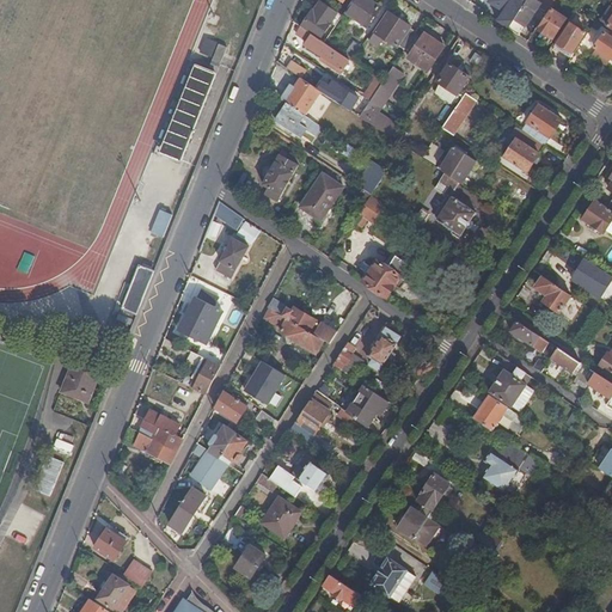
[(343,16),(320,0),(313,10),(312,8),(300,26),(312,35),(319,40),(330,23),(336,26),(343,16)]
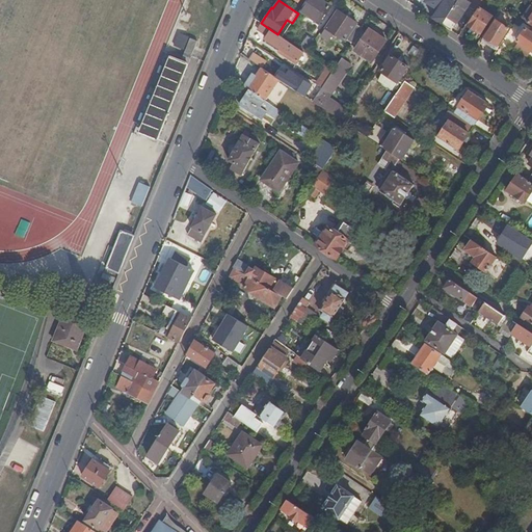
[(329,5),(321,0),(307,0),(300,9),(319,22),(329,5)]
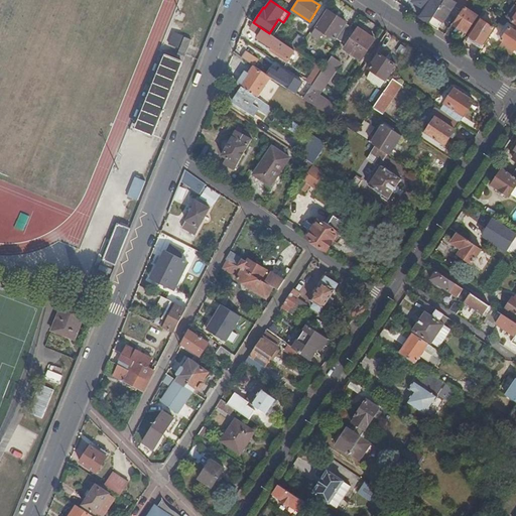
[(425,9),(419,17),(429,24),(443,2),(439,0),(413,0),(413,1),(425,9)]
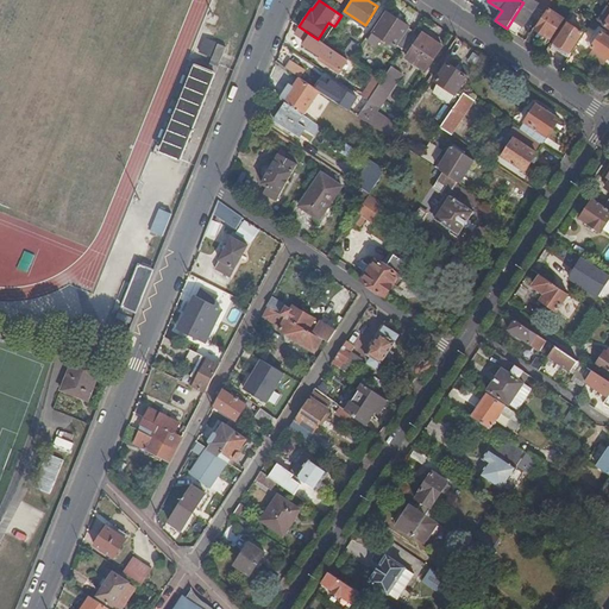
[(525,0),(523,2),(507,29),(518,36),(539,4),(547,10),(552,0),(525,0)]
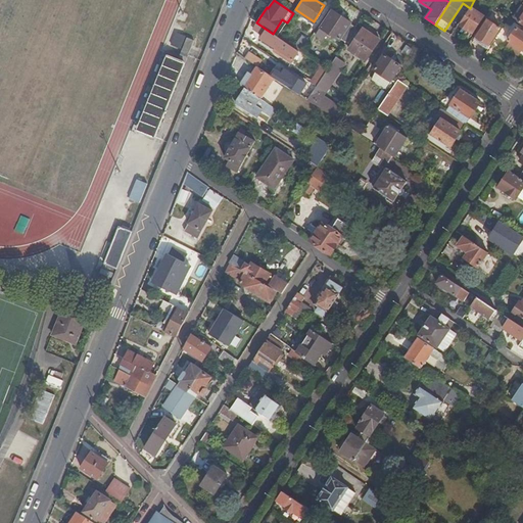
[(460,27),(468,32),(470,30),(474,32),(484,16),(472,8),(460,27)]
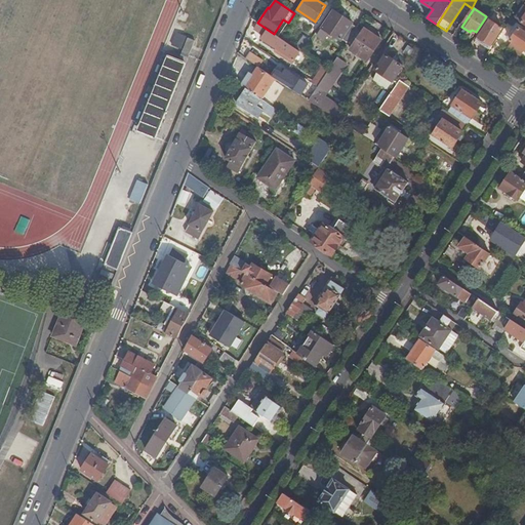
[(348,42),(357,29),(351,25),(352,24),(333,10),(322,28),(329,33),(328,35),(332,38),(333,36),(340,40),(342,39),(348,42)]
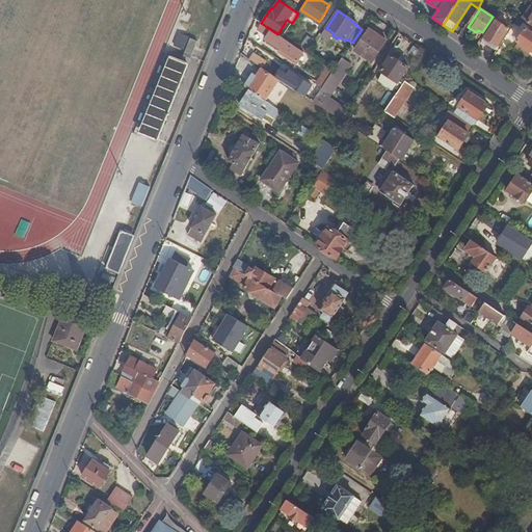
[(531,17),(527,14),(523,19),(528,23),(531,17)]
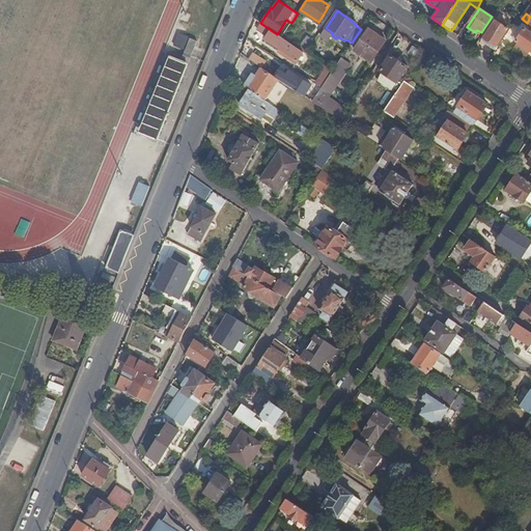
[(495,21),(483,37),(496,47),(507,29),(495,21)]
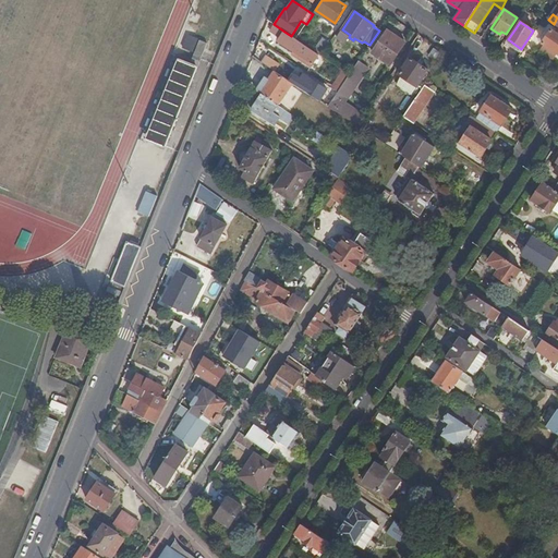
[(274,24),(269,29),(280,38),(278,40),(303,58),(303,59),(304,58),(308,61),(313,55),(308,51),(283,33),(284,32),(274,24)]
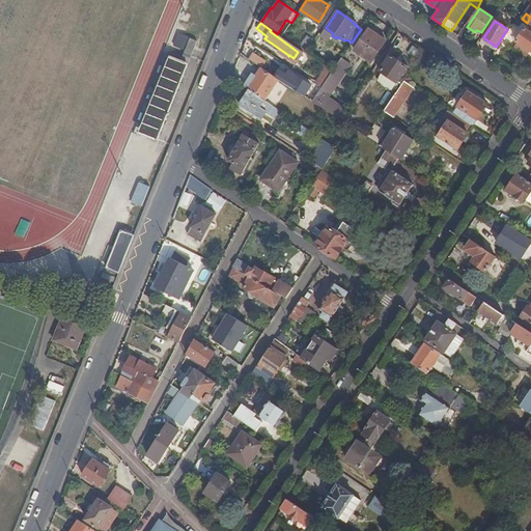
[(530,32),(527,30),(529,28),(525,25),(523,24),(512,39),(521,45),(530,51),(530,32)]
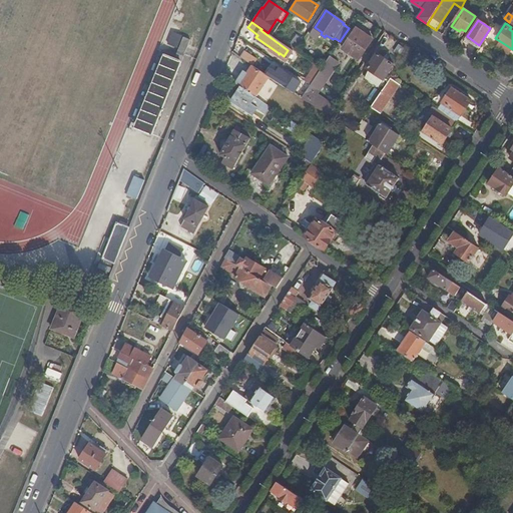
[(357,28),(343,48),(359,59),(373,38),(357,28)]
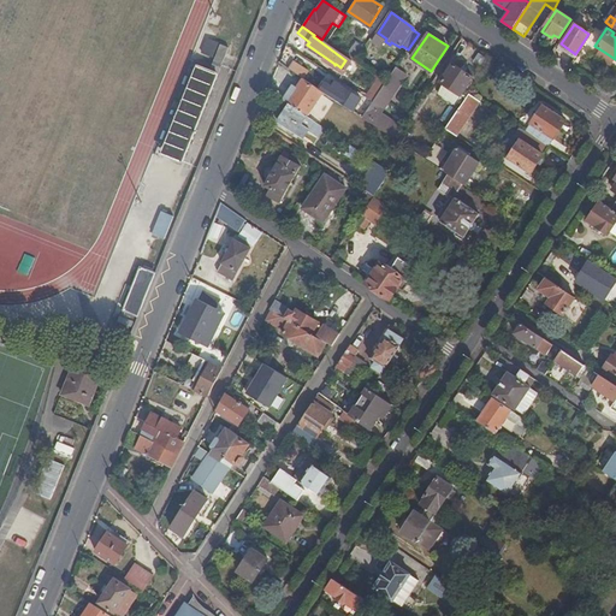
[(335,64),(331,69),(341,75),(350,60),(345,58),(326,43),(321,40),(314,35),(313,36),(341,57),(345,60),(341,67),(336,64),(335,65),(335,64)]
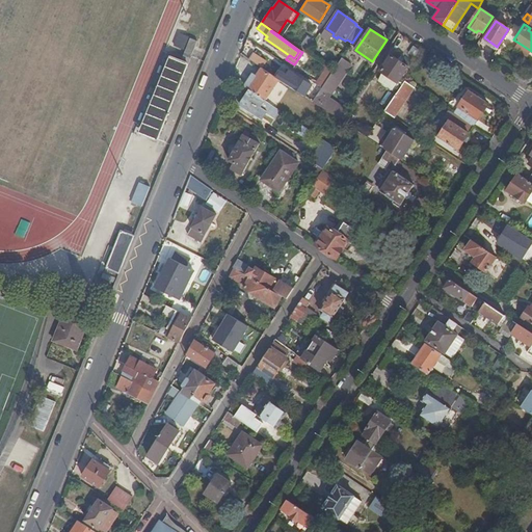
[(306,54),(314,42),(308,37),(298,50),(302,52),(306,54)]
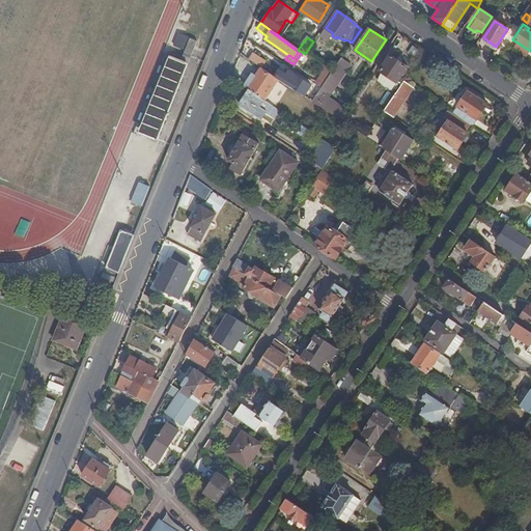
[(496,47),(483,37),(481,42),(494,50),(496,47)]
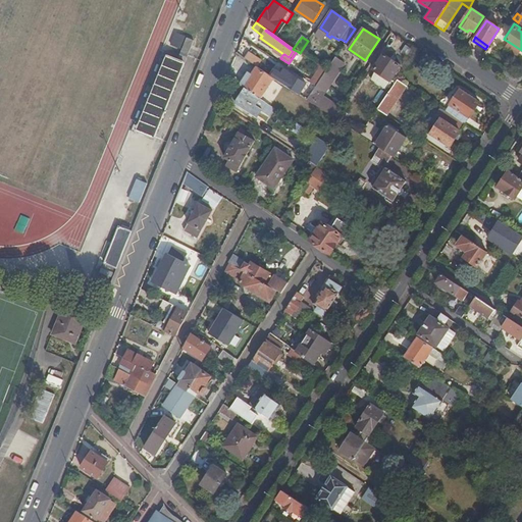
[(193,41),(185,38),(175,60),(163,56),(134,129),(153,138),(193,41)]
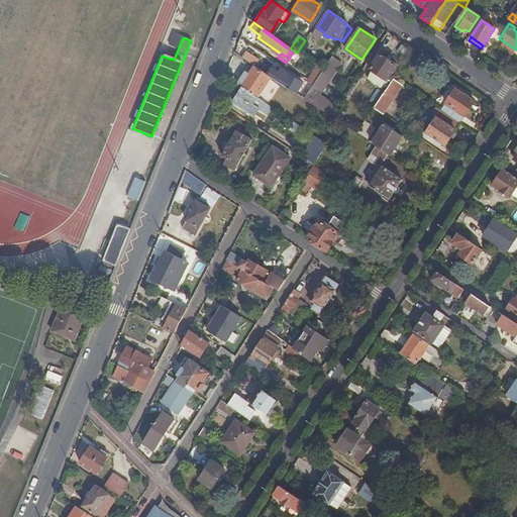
[(516,49),(507,43),(502,49),(515,58),(516,54),(516,49)]
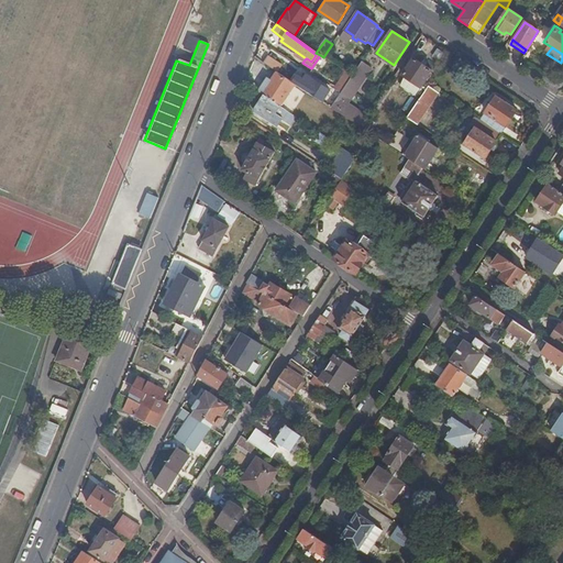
[(267,55),(263,63),(277,72),(282,64),(267,55)]
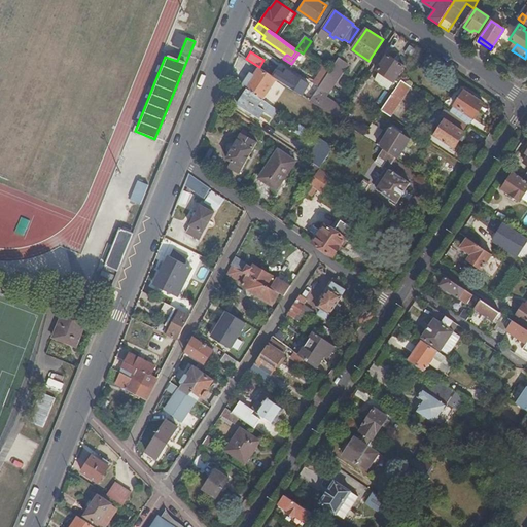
[(405,66),(387,55),(377,71),(394,82),(405,66)]
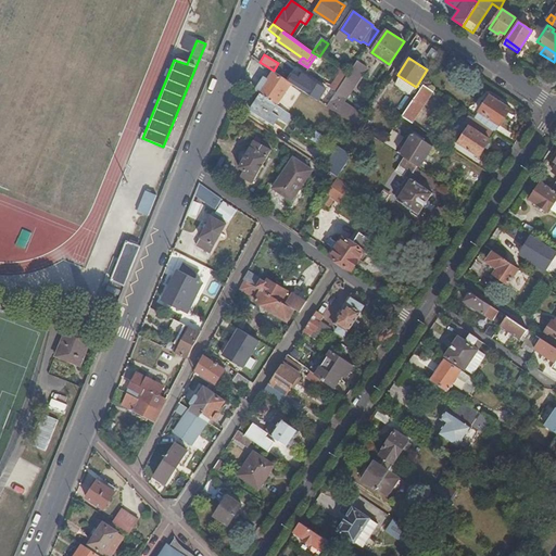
[(352,70),(346,77),(336,93),(333,97),(327,105),(356,125),(363,116),(341,101),(358,75),(352,70)]
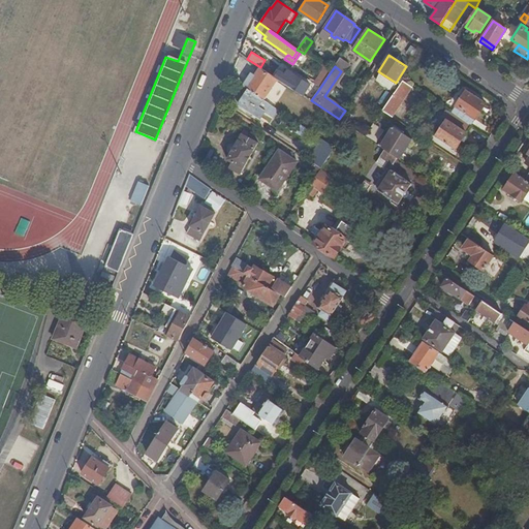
[(248,78),(243,86),(249,90),(263,99),(277,78),(260,67),(255,74),(252,80),(248,78)]
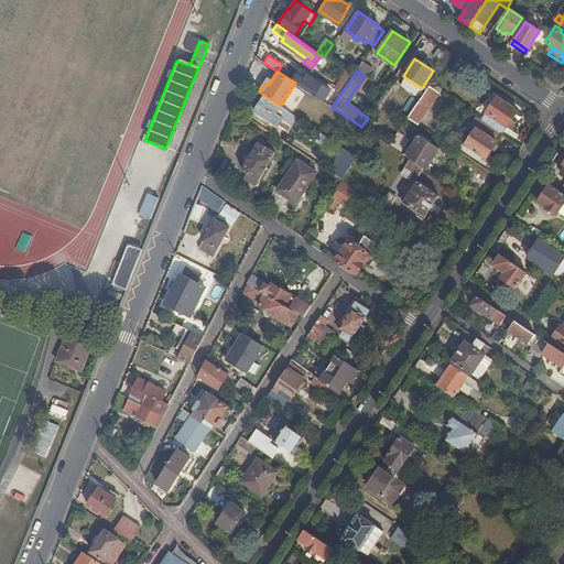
[(345,73),(334,90),(340,95),(351,78),(345,73)]
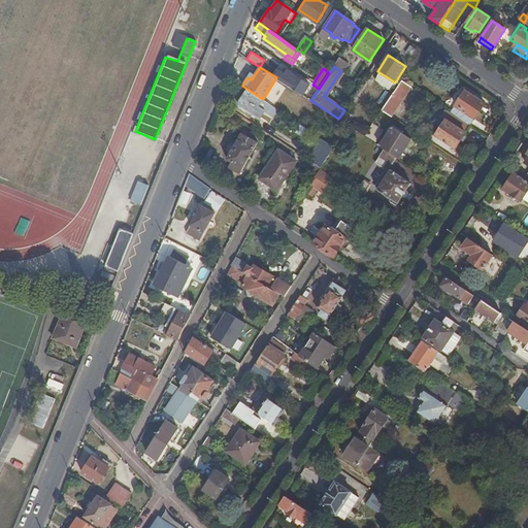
[(294,77),(289,86),(301,94),(307,86),(294,77)]
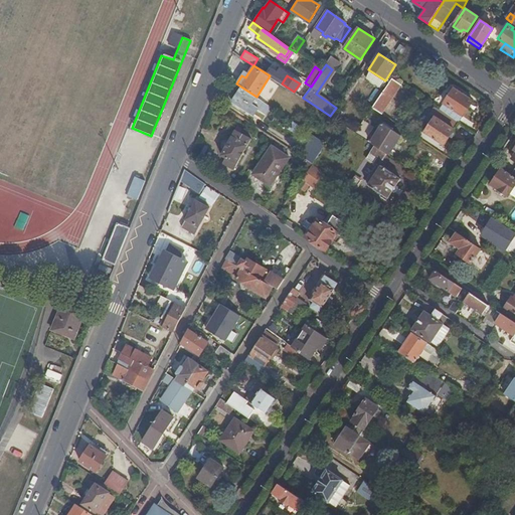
[(400,84),(392,78),(372,108),(382,114),(400,84)]
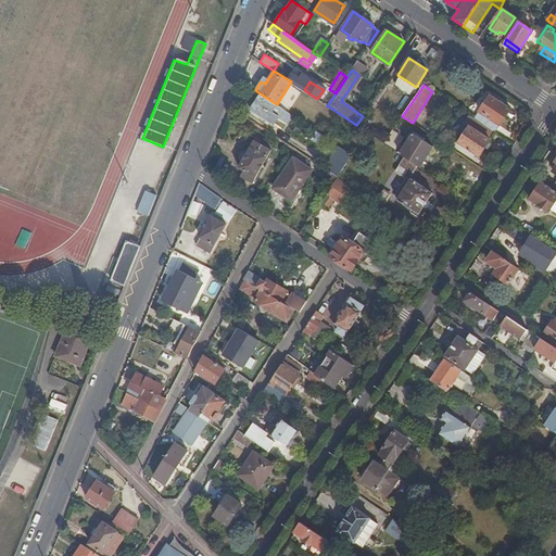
[(323,102),(327,105),(333,97),(329,93),(323,102)]
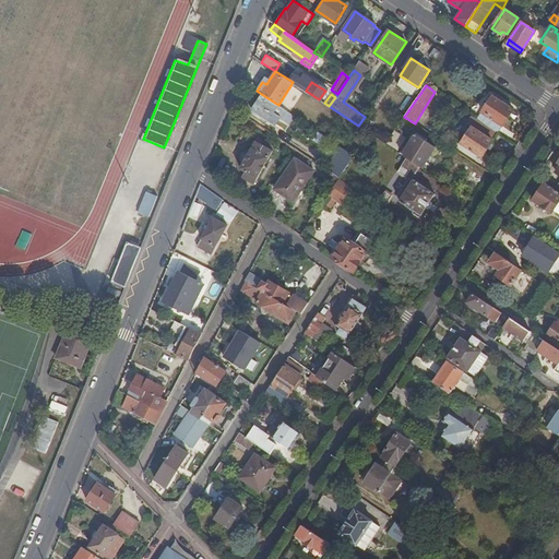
[(278,105),(263,95),(252,111),(274,126),(280,117),(285,120),(290,114),(278,105)]
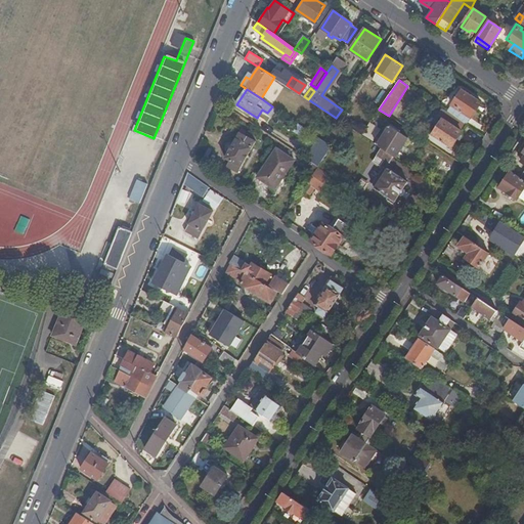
[(447,112),(467,125),(478,107),(479,105),(481,102),(462,90),(447,112)]
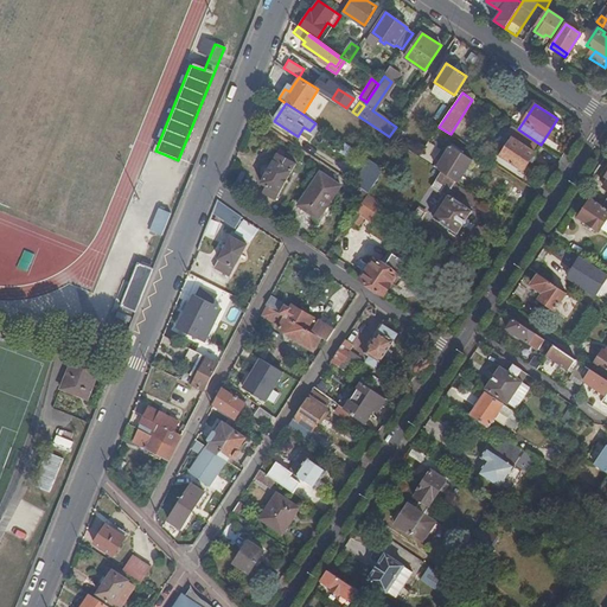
[(538,147),(541,145),(518,129),(512,126),(506,134),(512,139),(500,155),(524,170),(537,151),(538,147)]
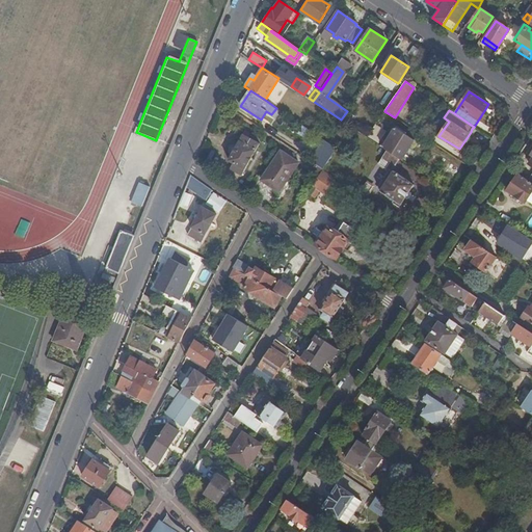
[(350,113),(347,111),(341,120),(348,124),(349,122),(346,120),(350,113)]
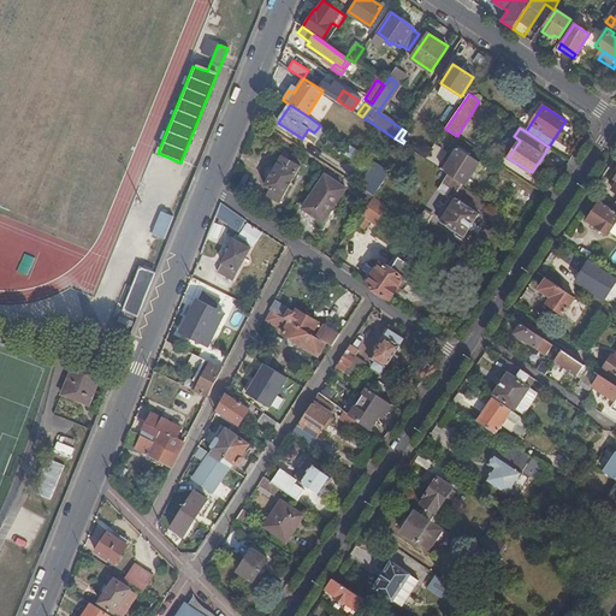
[(448,153),(434,144),(431,150),(426,159),(431,163),(438,167),(448,153)]
